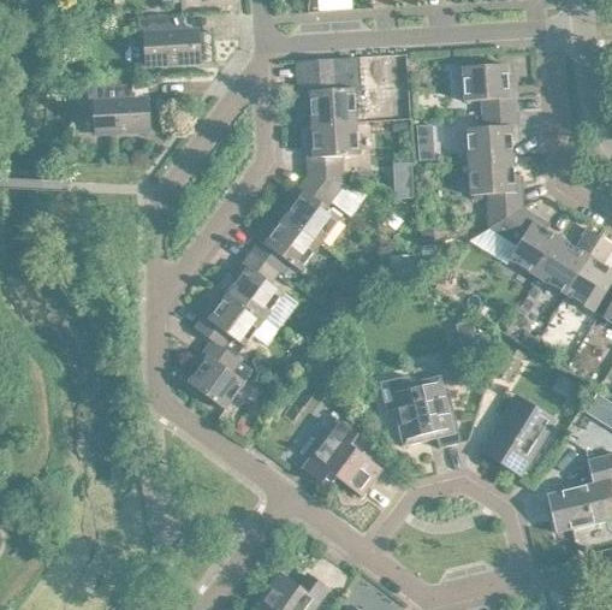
[(144,34),(146,65),(196,61),(194,29),(183,30),(182,15),(137,17),(138,34),(144,34)]
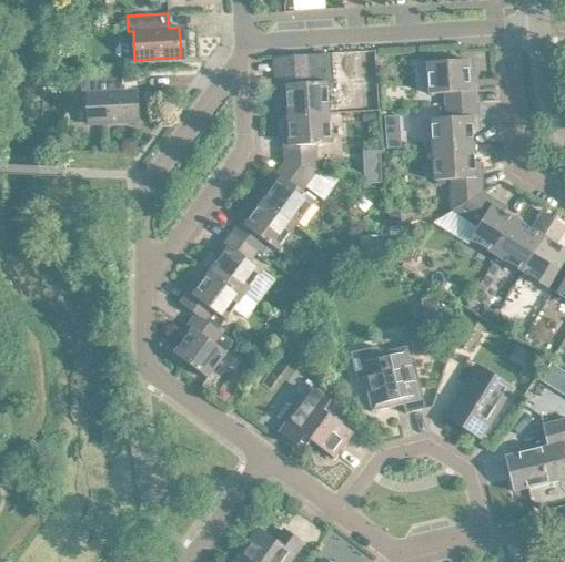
[(286,98),(288,114),(329,111),(326,81),(311,81),(310,53),(278,55),(281,99),(286,98)]
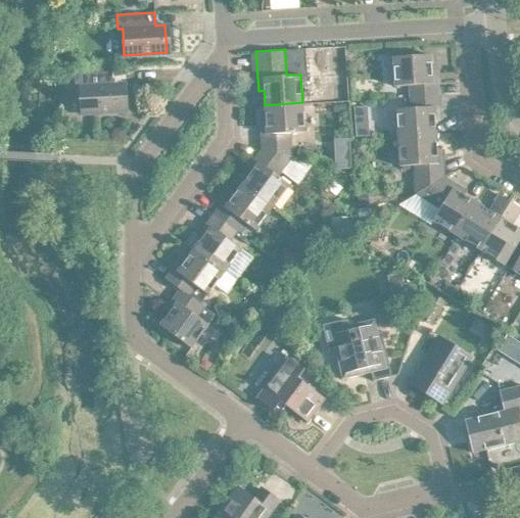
[(409,84),(409,96),(438,94),(436,68),(431,68),(430,54),(392,56),(394,85),(409,84)]
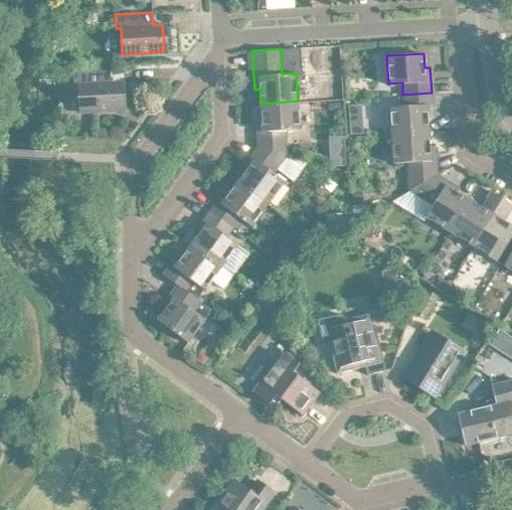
[(102,57),(93,57),(94,70),(102,69),(102,57)]
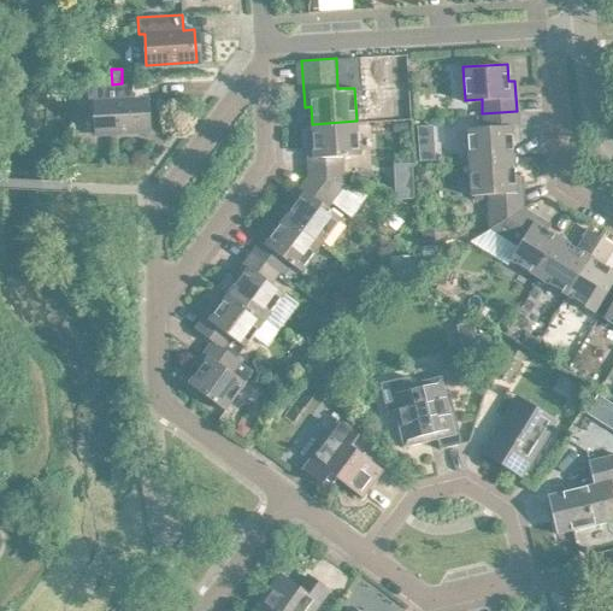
[(94,103),(95,133),(146,130),(143,98),(133,99),(131,83),(122,83),(112,84),(87,86),(88,103),(94,103)]
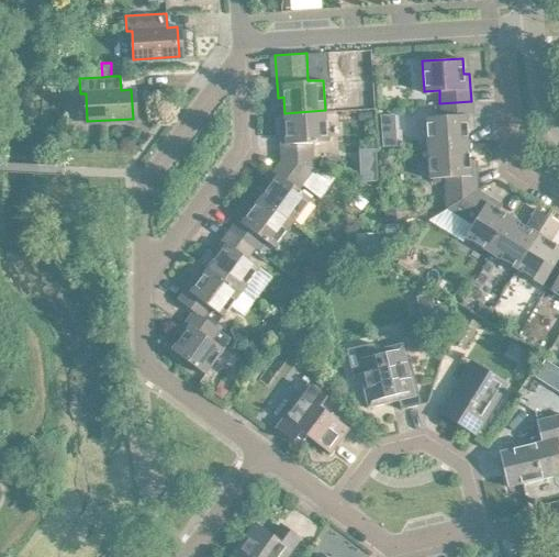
[(425,117),(427,147),(468,144),(467,129),(472,129),(471,101),(439,103),(440,115),(425,117)]
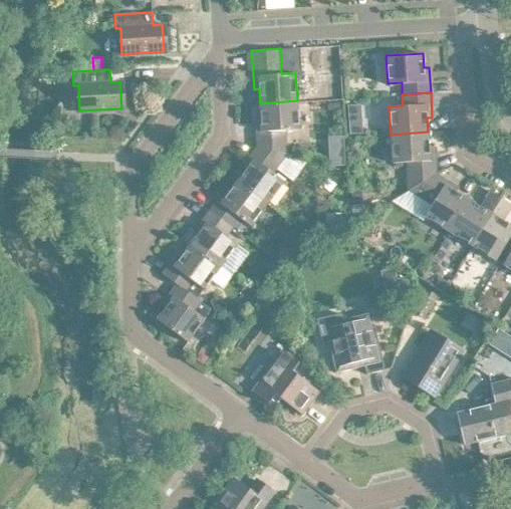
[(255,117),(257,145),(286,154),(285,130),(299,129),(297,100),(260,103),(261,117),(255,117)]
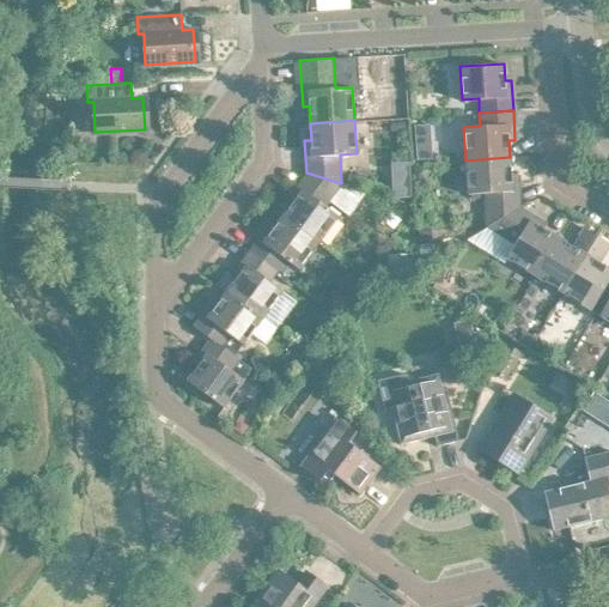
[(485,192),(486,225),(519,206),(517,174),(511,175),(510,157),(466,161),(468,193),(485,192)]
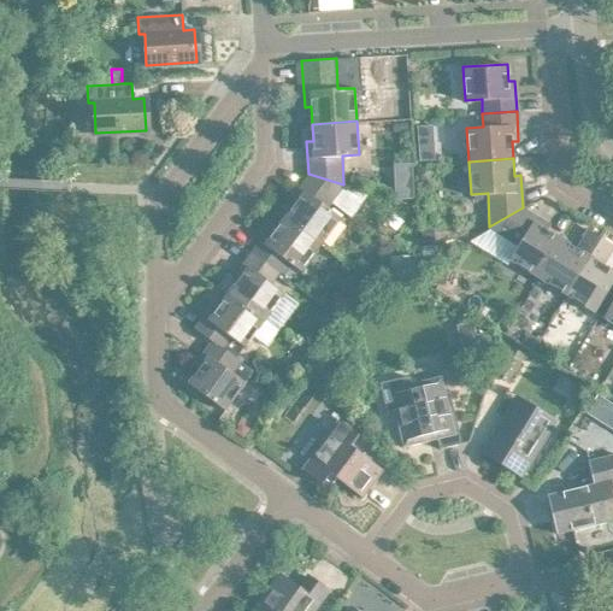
[(294,203),(284,217),(320,244),(341,217),(326,206),(343,184),(308,174),(289,199),(294,203)]
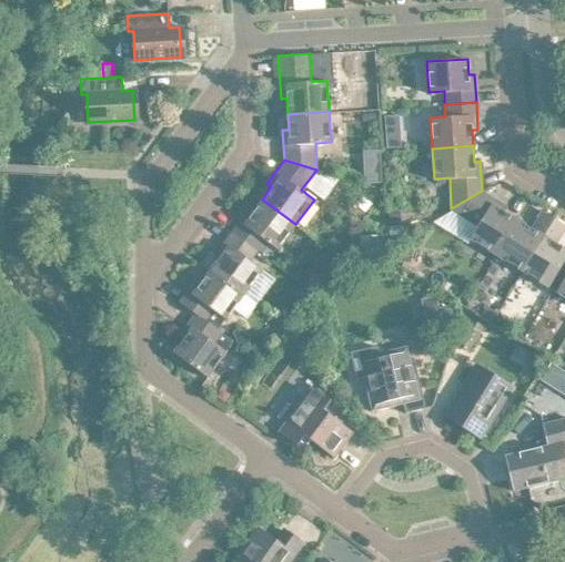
[(470,238),(496,255),(517,220),(504,211),(506,206),(482,191),(451,208),(477,225),(470,238)]
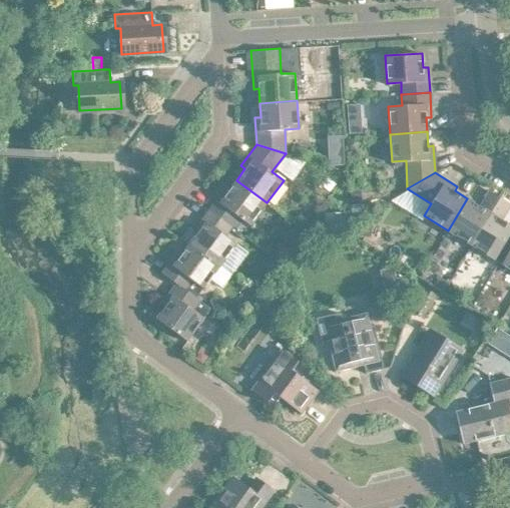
[(223,188),(208,208),(231,225),(238,216),(249,224),(267,202),(236,180),(227,191),(223,188)]
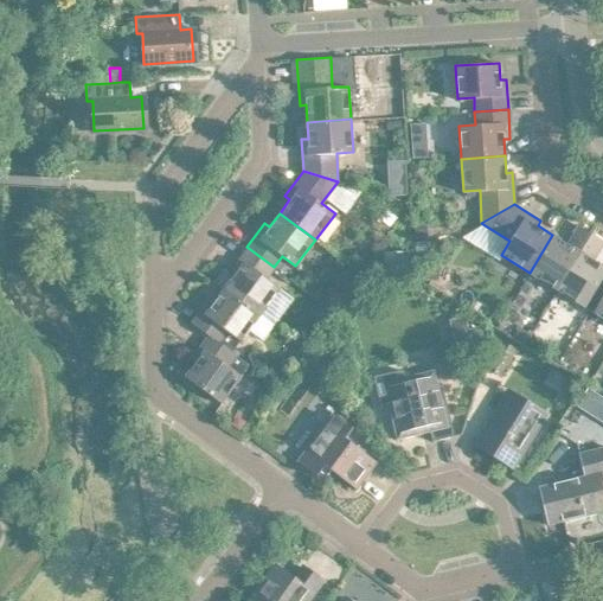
[(427,223),(414,224),(414,236),(428,236),(427,223)]
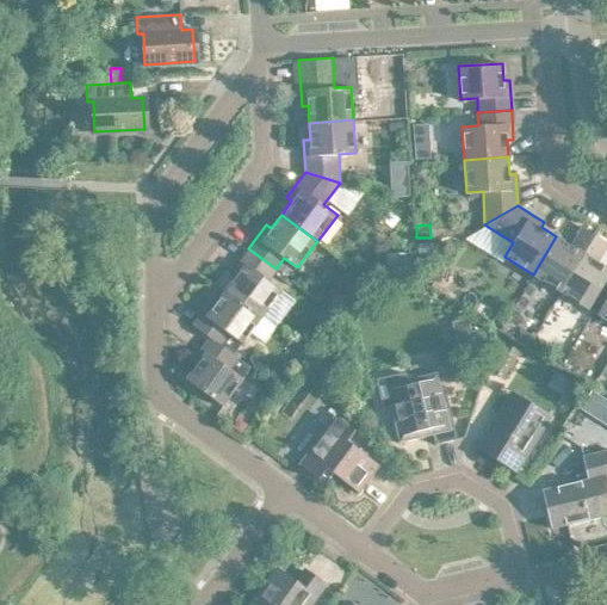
[(533,275),(561,291),(595,235),(582,227),(570,245),(556,236),(533,275)]
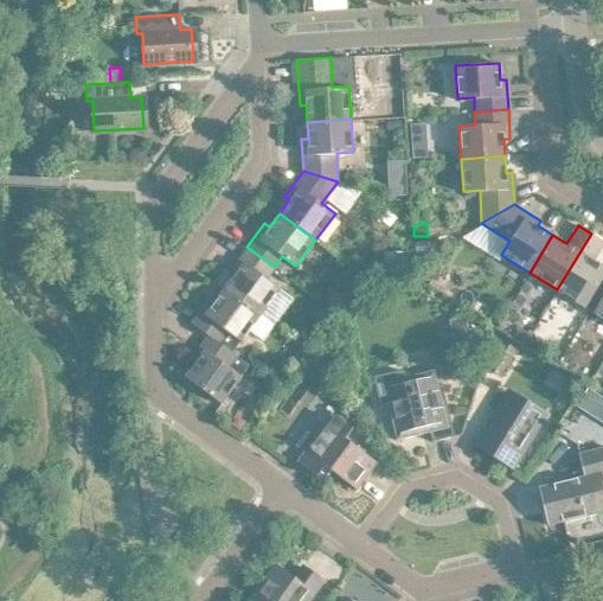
[(602,240),(591,234),(557,289),(585,306),(602,276),(602,264),(592,260),(602,242),(602,240)]
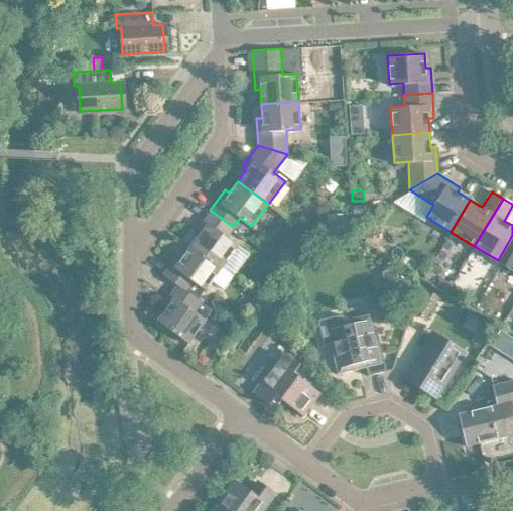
[(200,233),(190,245),(221,267),(238,245),(226,236),(233,227),(210,210),(196,230),(200,233)]
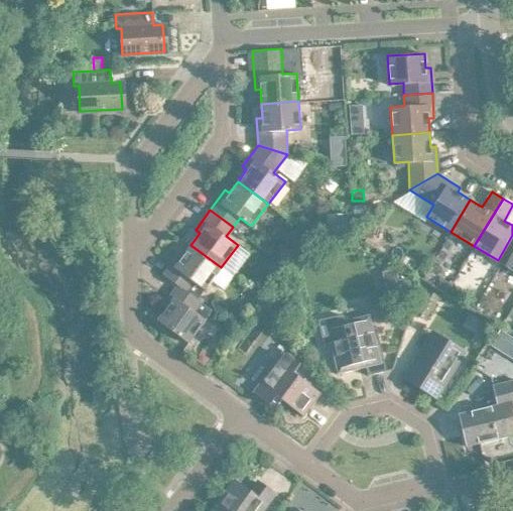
[(348,212),(326,213),(327,226),(349,225),(348,212)]
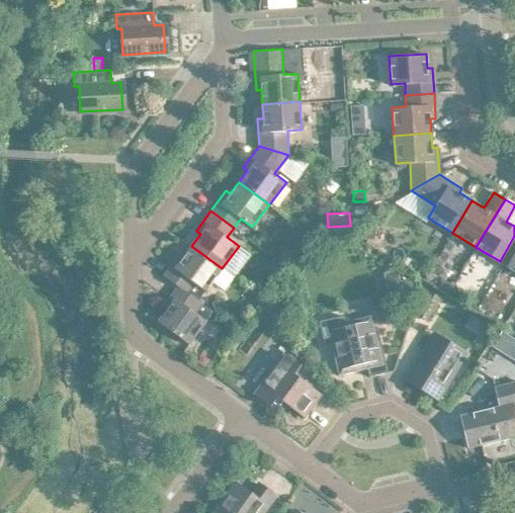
[(163,275),(177,285),(178,285),(186,291),(187,291),(193,282),(204,290),(222,268),(191,246),(182,257),(178,254),(163,275)]
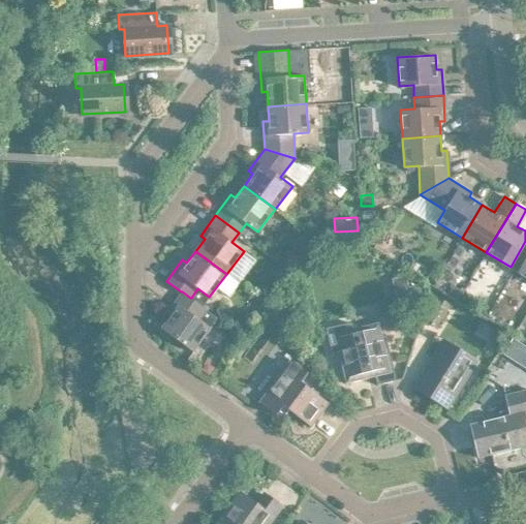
[(294,264),(287,259),(282,265),(288,270),(294,264)]
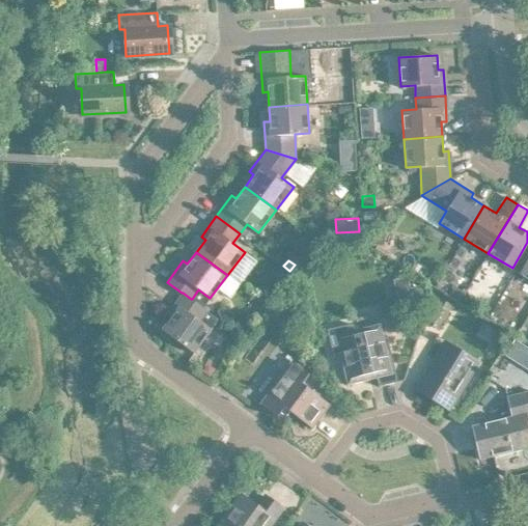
[(407,276),(393,279),(398,305),(424,300),(421,283),(409,285),(407,276)]
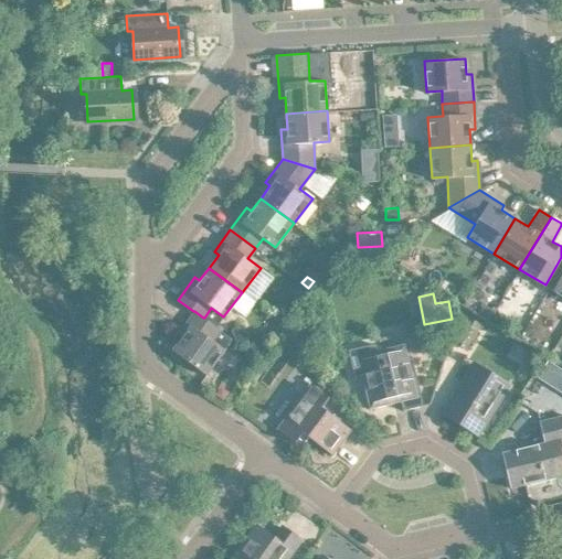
[(484,304),(478,313),(488,319),(494,310),(484,304)]
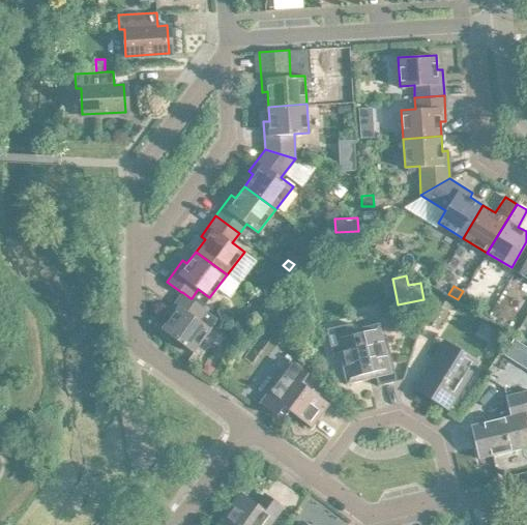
[(198,289),(192,298),(203,307),(209,297),(198,289)]
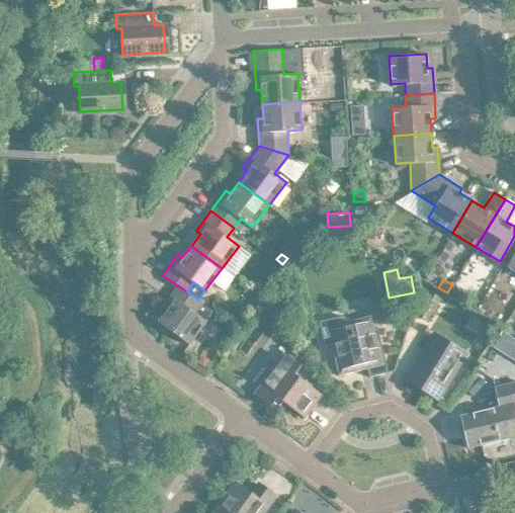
[(178,285),(177,285),(163,306),(167,309),(158,321),(188,343),(205,321),(194,312),(201,303),(198,300),(187,291),(186,291),(178,285)]
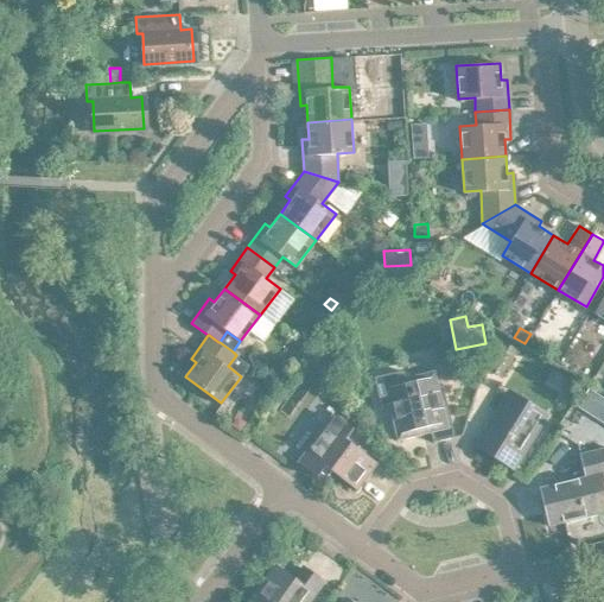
[(501,341),(487,368),(503,376),(517,349),(501,341)]
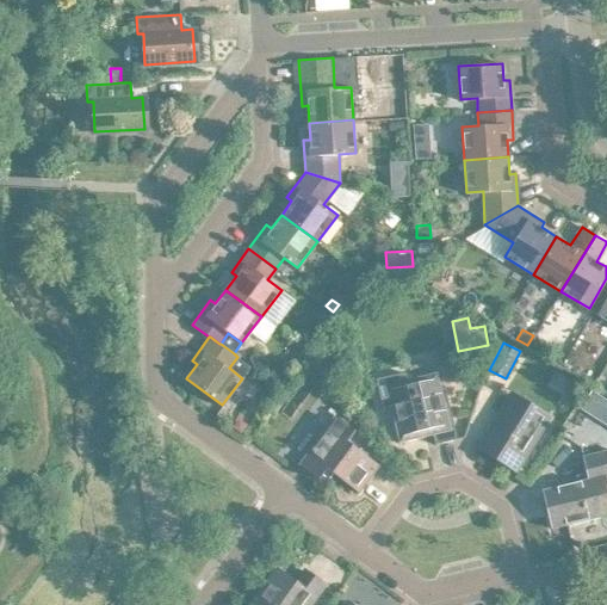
[(277,362),(267,376),(277,382),(286,369),(277,362)]
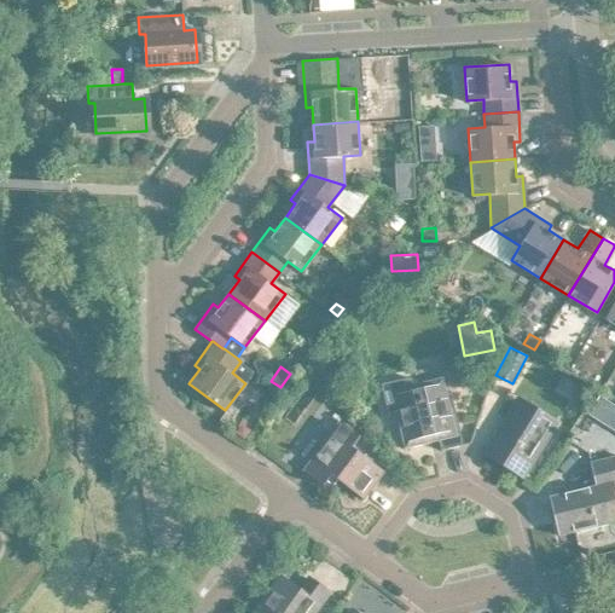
[(404,447),(437,439),(440,450),(448,447),(463,444),(451,392),(446,392),(442,376),(416,382),(418,391),(416,392),(417,400),(399,404),(404,423),(399,424),(404,447)]
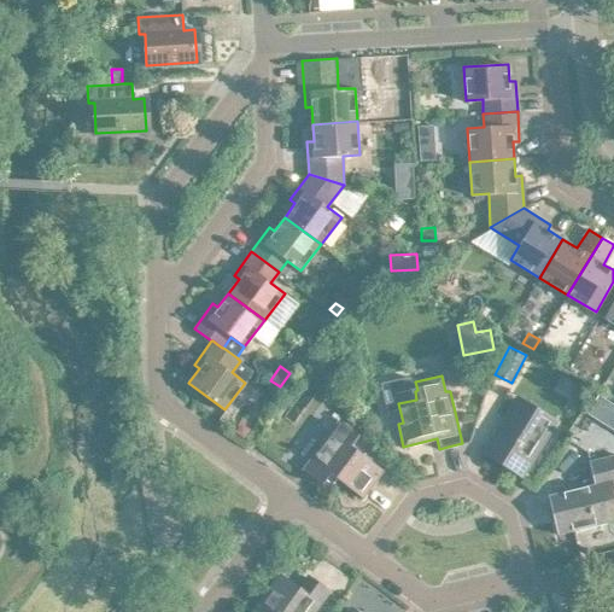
[(487,450),(521,471),(551,421),(518,401),(487,450)]
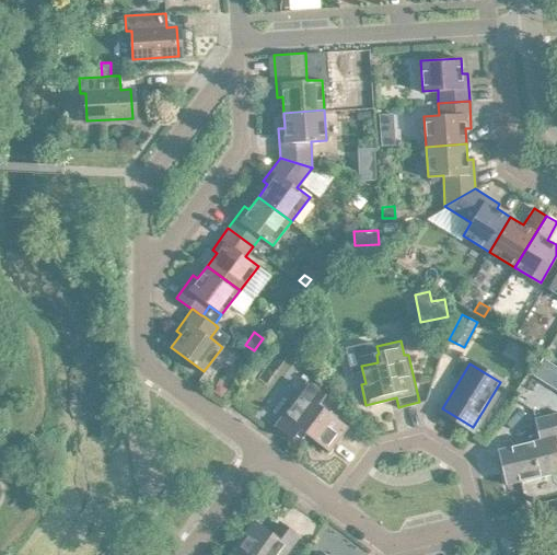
[(275,426),(308,450),(315,440),(328,450),(347,425),(318,404),(325,394),(308,381),(275,426)]
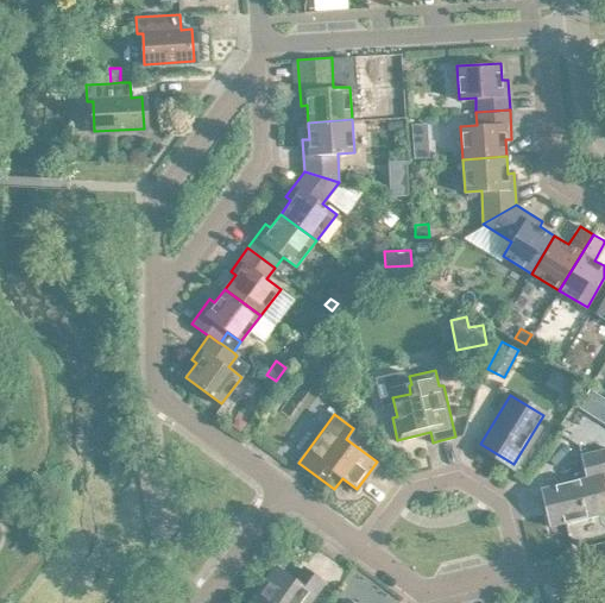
[(549,526),(565,522),(604,512),(604,481),(604,478),(604,477),(604,446),(580,453),(586,476),(540,488),(549,526)]
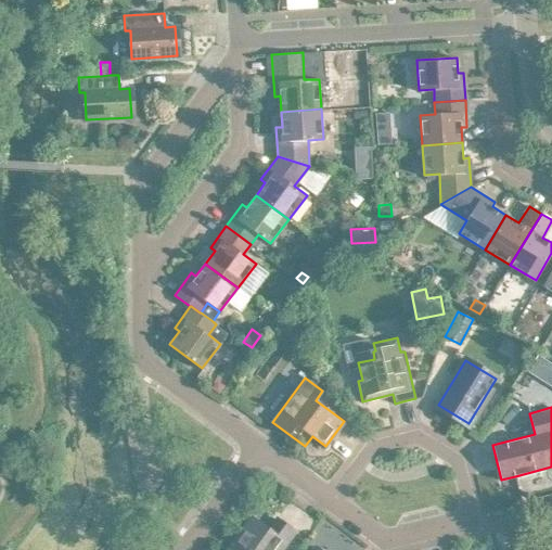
[(280,549),(295,531),(277,517),(268,528),(252,516),(227,549),(280,549)]
